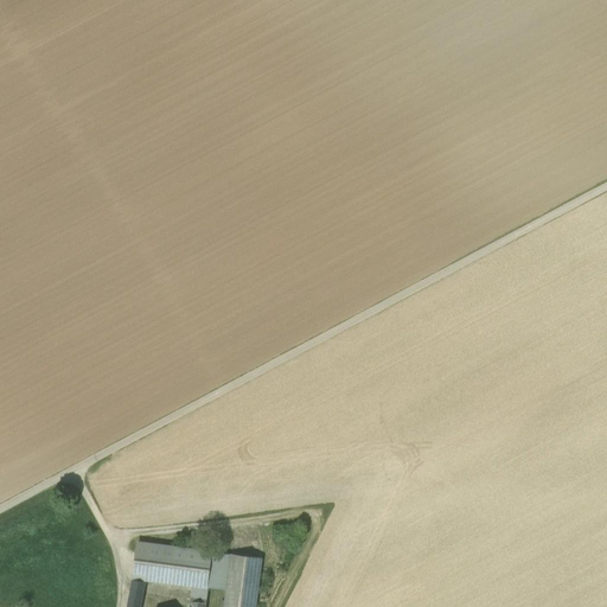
[(138,543),(133,580),(145,583),(146,580),(193,586),(206,588),(211,553),(138,543)]
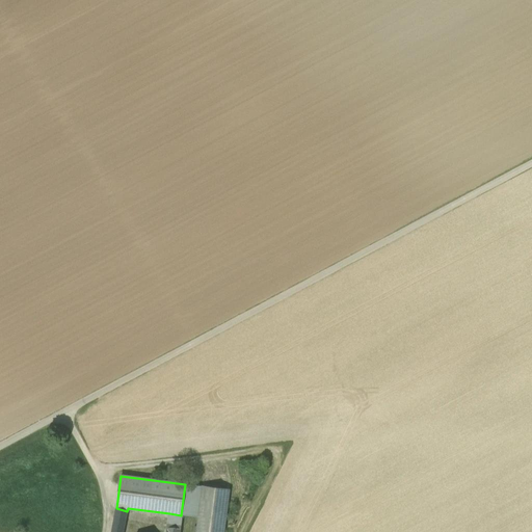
[(183,515),(198,517),(204,486),(185,484),(181,515),(183,515)]
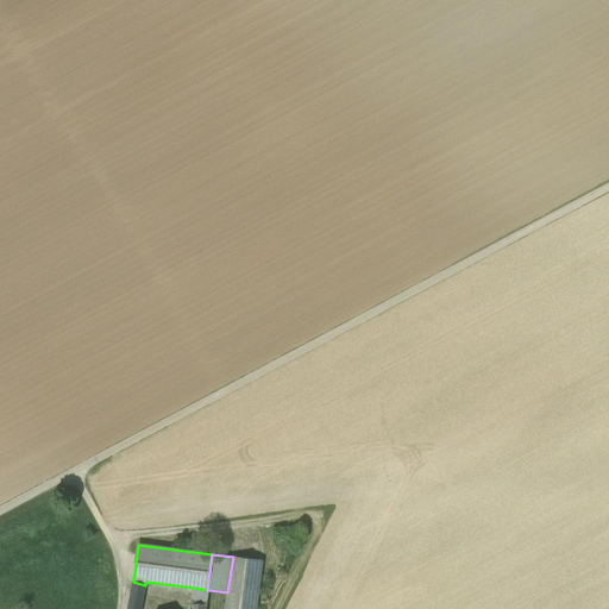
[(256,608),(263,562),(233,557),(227,592),(225,608),(256,608)]
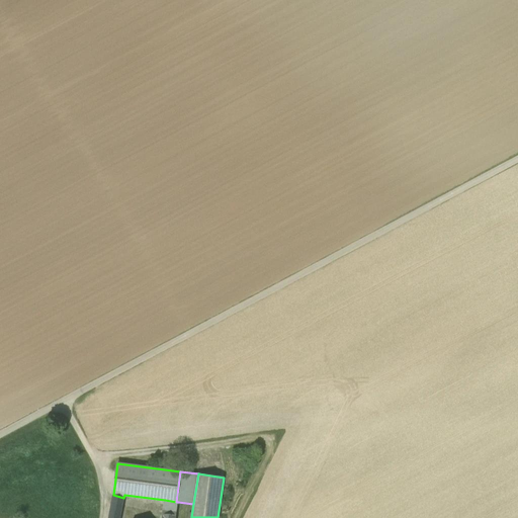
[(113,495),(111,503),(122,505),(123,498),(113,495)]
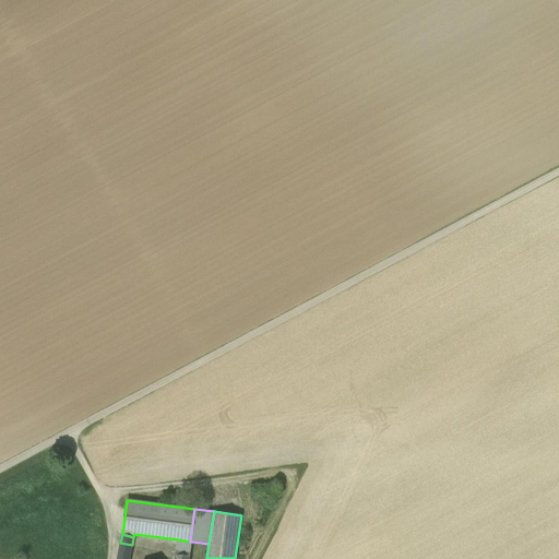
[(176,555),(190,556),(192,542),(190,542),(178,539),(176,555)]
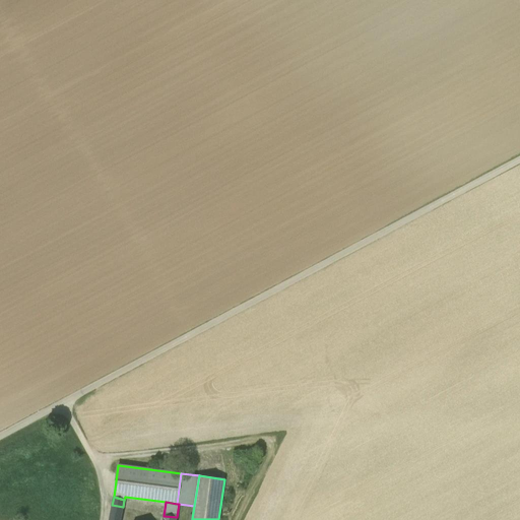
[(120,519),(123,507),(112,505),(109,519),(120,519)]
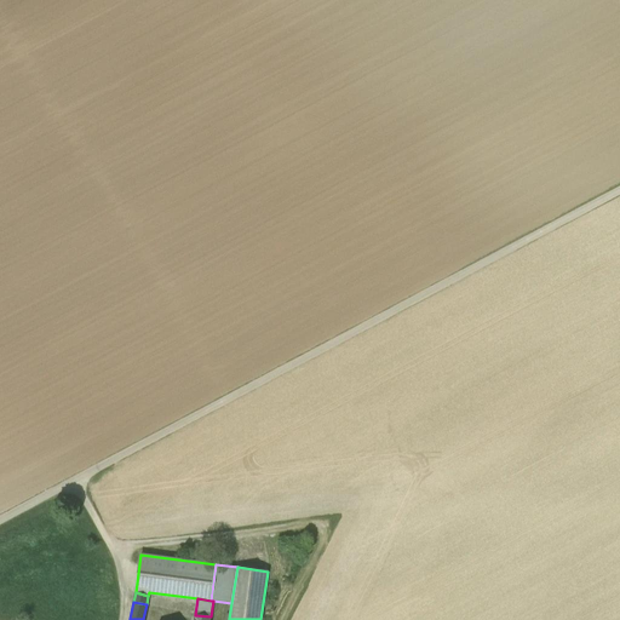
All buildings are outlined.
